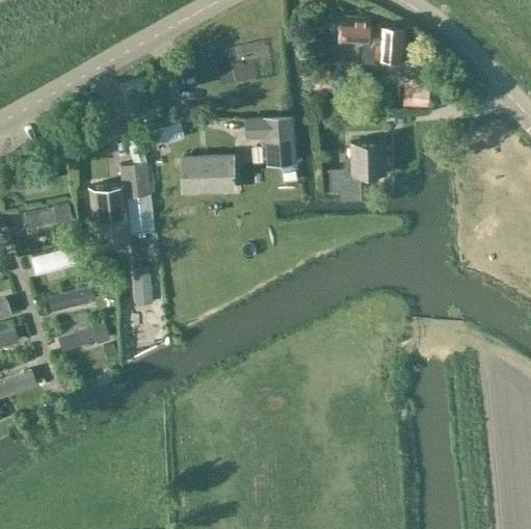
[(376,30),(369,30),(370,20),(343,18),(341,43),(363,44),(362,65),(375,67),(376,57),(405,59),(407,28),(376,26),(376,30)]
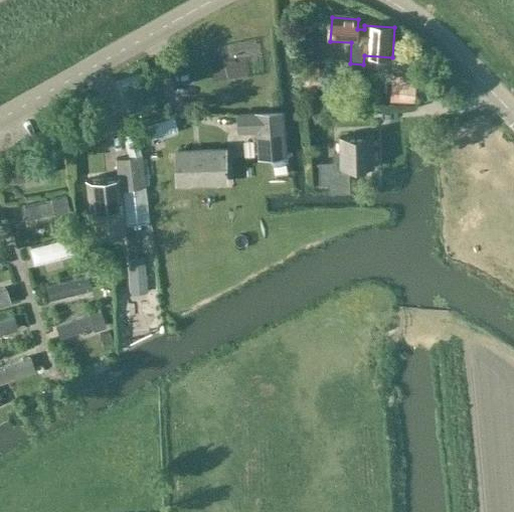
[(413,105),(415,89),(390,87),(389,103),(413,105)]
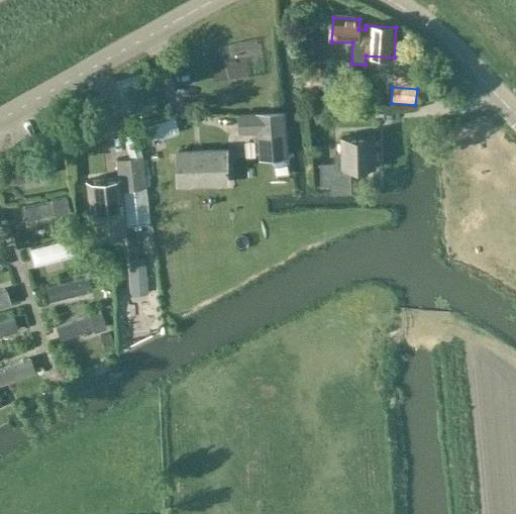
[(285,114),(269,115),(238,117),(239,134),(255,133),(258,163),(288,161),(285,114)]
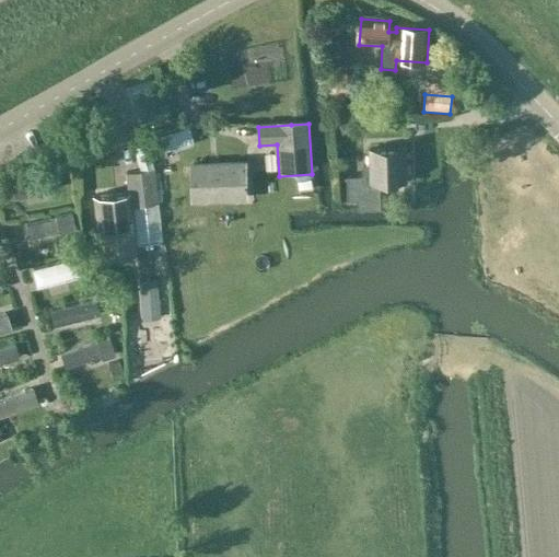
[(188,135),(173,136),(173,150),(189,149),(188,135)]
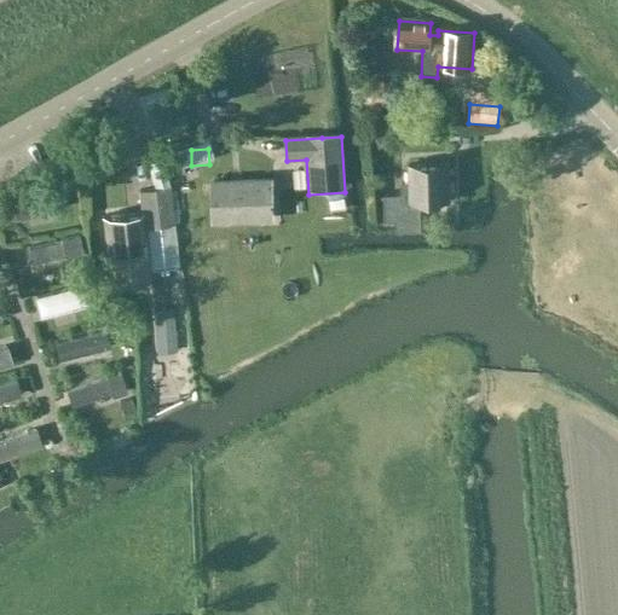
[(426,203),(448,202),(446,166),(408,167),(408,184),(399,185),(400,195),(382,195),(382,221),(396,221),(396,235),(420,233),(419,204),(426,203)]
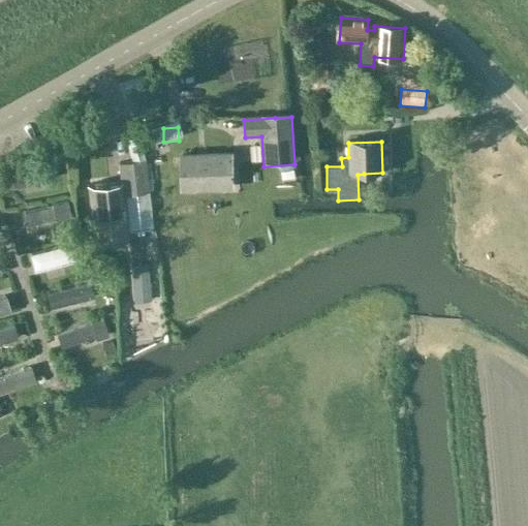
[(231,179),(234,179),(234,176),(231,176),(230,156),(181,158),(182,191),(231,189),(231,179)]
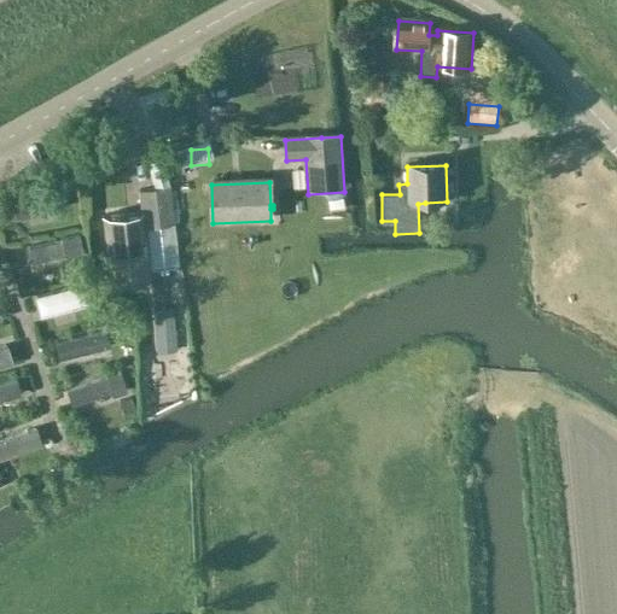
[(106,262),(111,261),(114,286),(149,282),(143,231),(173,226),(168,188),(138,193),(140,216),(103,220),(106,262)]
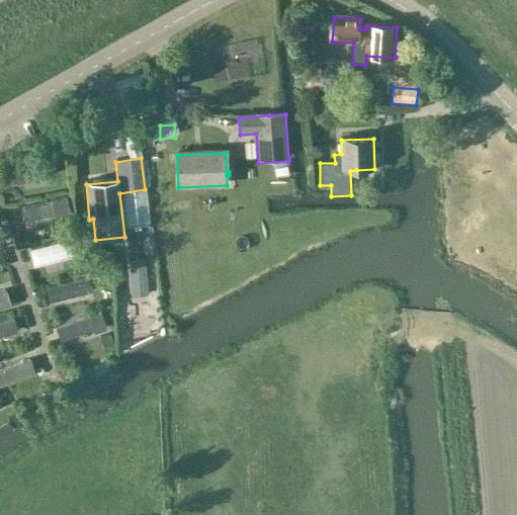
[(48,159),(4,169),(9,184),(51,175),(48,159)]
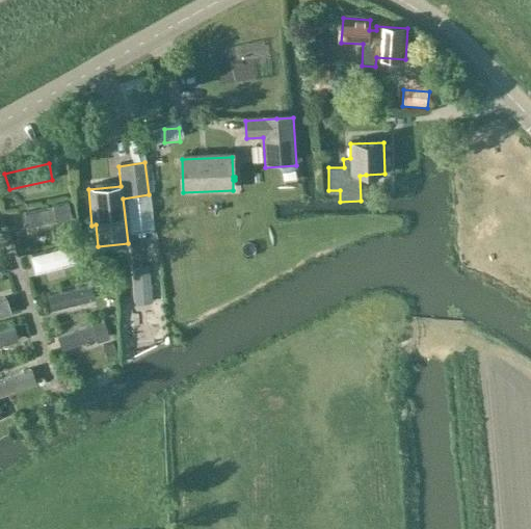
[(280,193),(293,192),(292,170),(277,173),(280,193)]
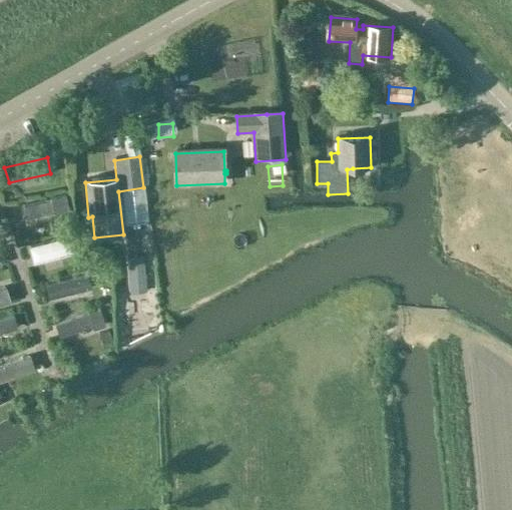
[(140,194),(123,194),(124,229),(141,229),(140,194)]
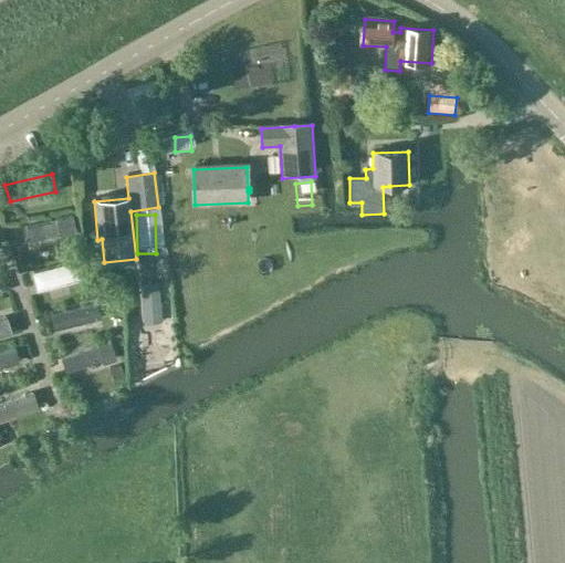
[(55,223),(24,230),(28,244),(58,238),(59,240),(75,237),(71,218),(54,221),(55,223)]
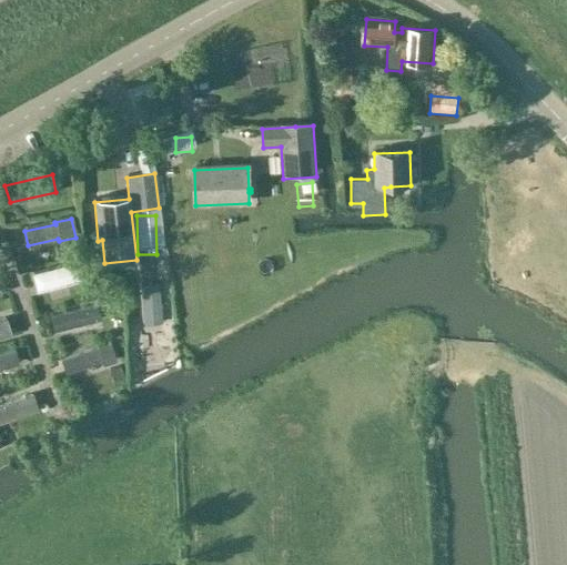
[(32,274),(37,293),(80,282),(76,264),(32,274)]
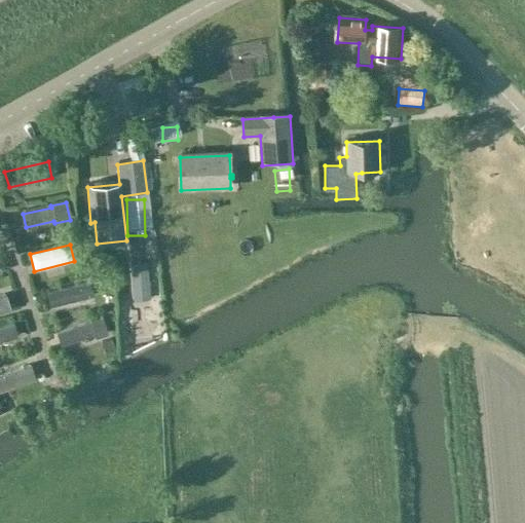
[(102,270),(99,278),(108,282),(110,272),(102,270)]
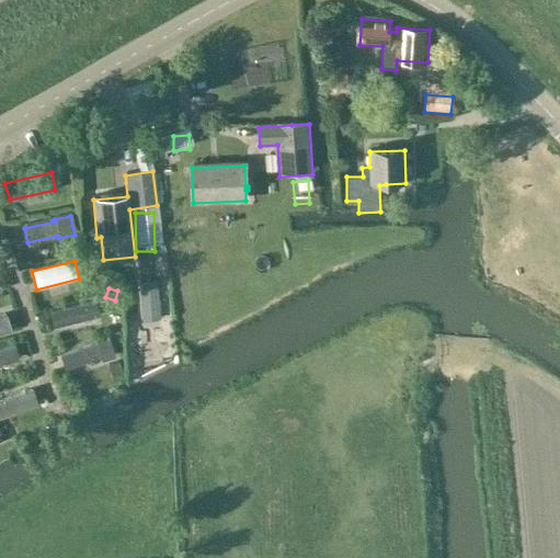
[(50,314),(54,329),(99,318),(94,303),(50,314)]
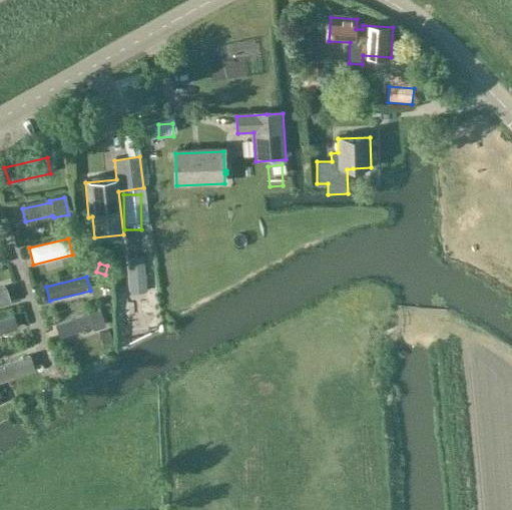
[(0,306),(8,304),(3,289),(0,290),(0,306)]
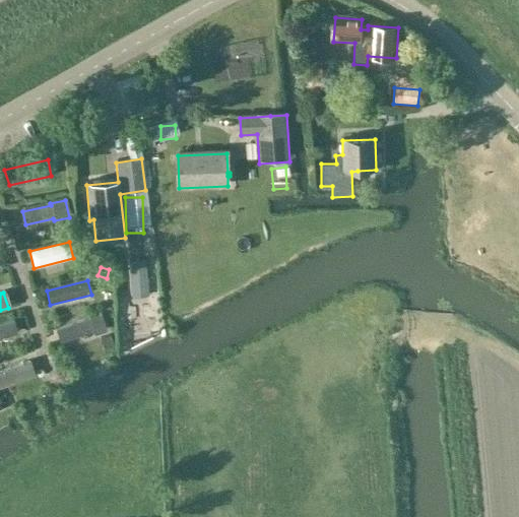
[(61,343),(91,332),(93,336),(105,332),(100,316),(57,331),(61,343)]
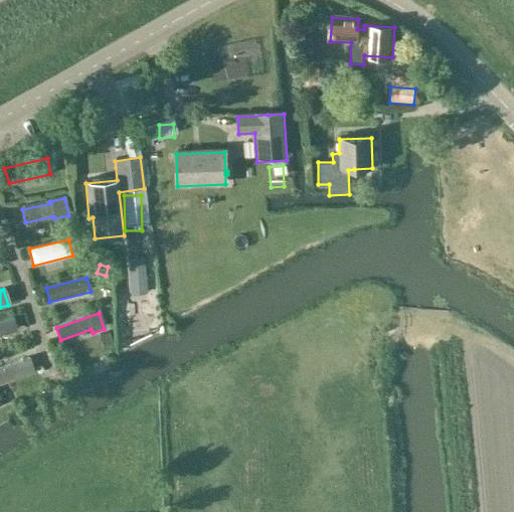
[(12,318),(0,321),(0,335),(16,330),(12,318)]
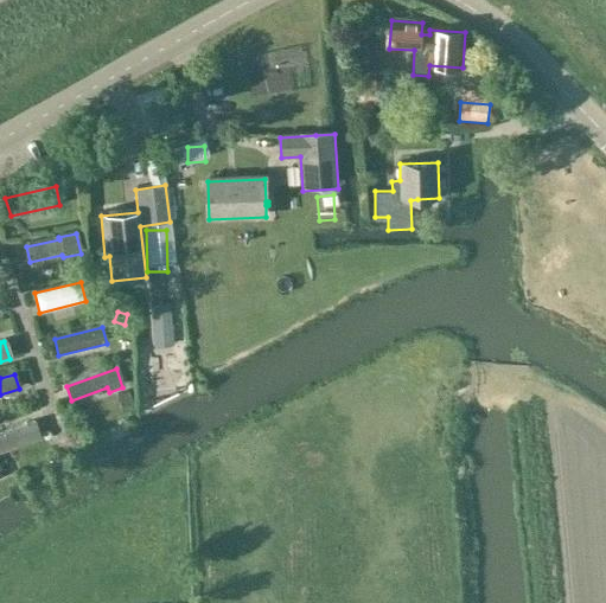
[(127,393),(115,398),(119,409),(131,405),(127,393)]
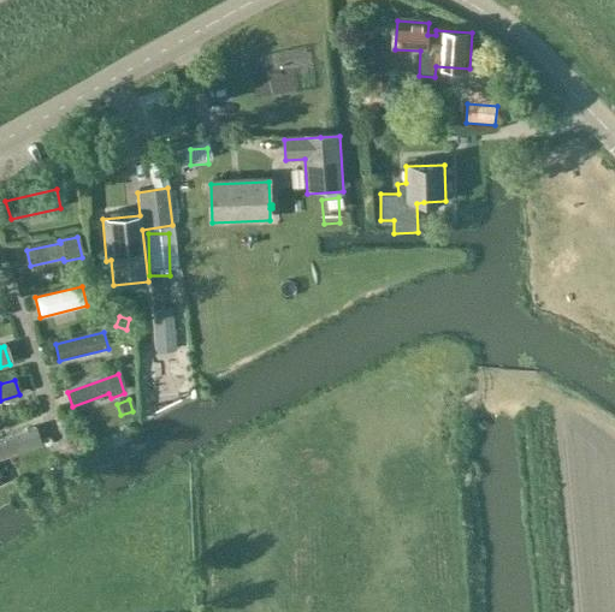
[(0,459),(39,446),(34,431),(0,441),(0,459)]
